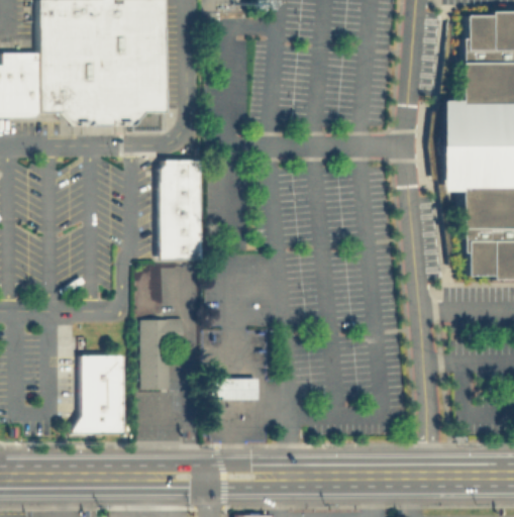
[(72,126),(59,112),(38,112),(38,53),(37,0),(142,0),(142,112),(130,126),(72,126)]
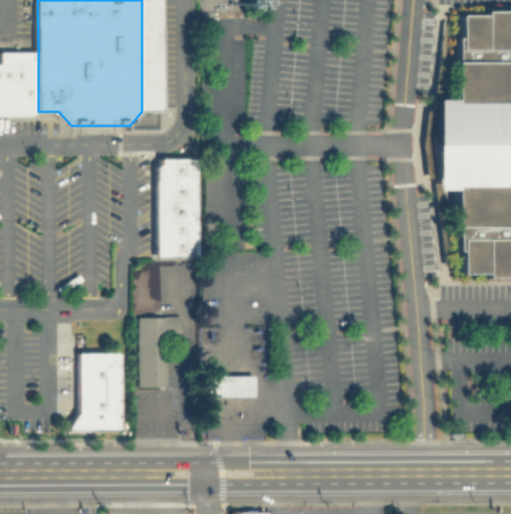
[(142,0),(163,0),(164,111),(142,111),(142,0)]
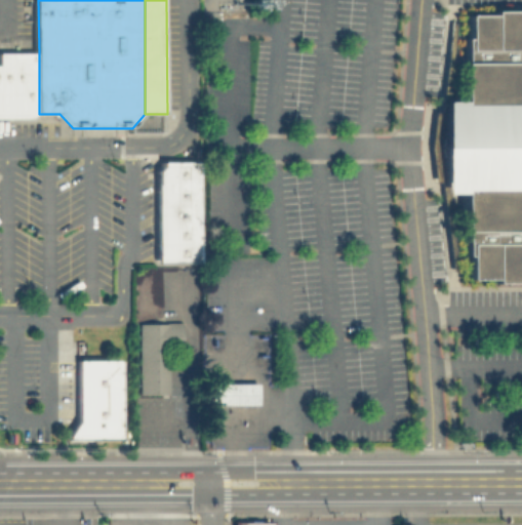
[(521,285),(498,285),(498,282),(473,282),(473,258),(468,259),(468,235),(466,235),(465,196),(448,196),(447,105),(466,104),(466,66),(468,66),(468,40),(472,40),(472,17),(497,16),(497,12),(521,12),(521,285)]
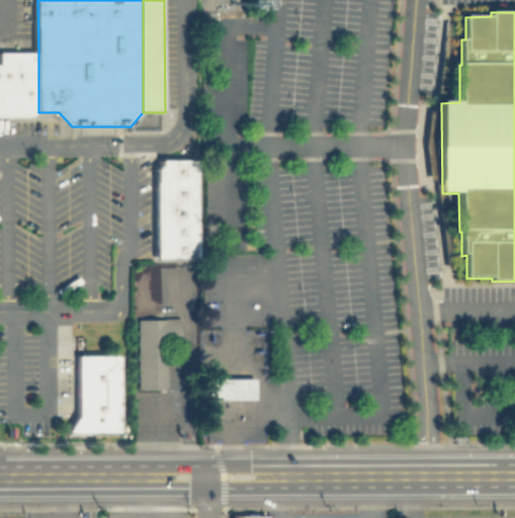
[(17,118),(0,118),(0,53),(16,53),(17,118)]
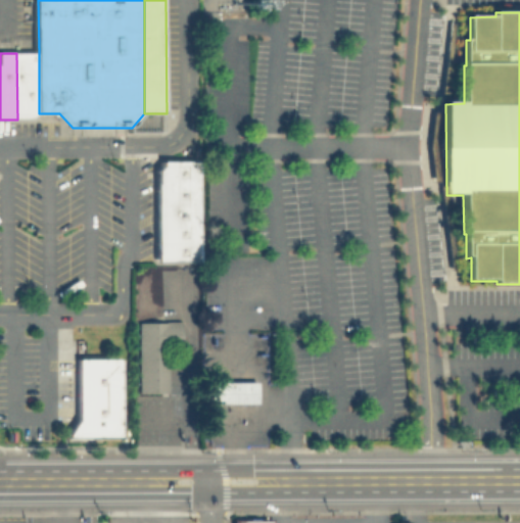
[(39,113),(33,120),(17,120),(16,53),(39,53),(39,113)]
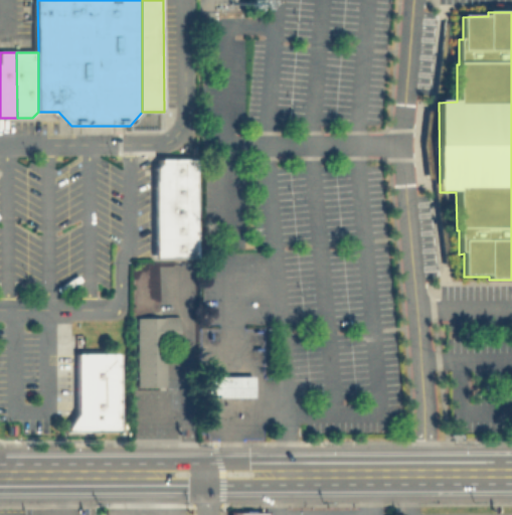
[(159,169),(162,165),(162,159),(201,159),(201,182),(159,182),(159,169)]
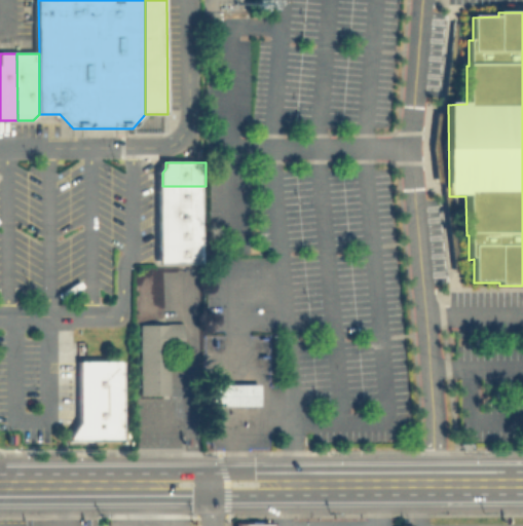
[(162,205),(162,186),(206,186),(206,205),(162,205)]
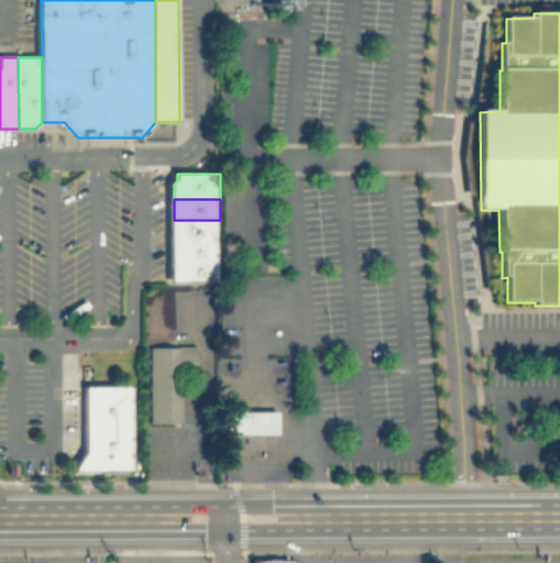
[(174,242),(174,220),(220,220),(220,242),(174,242)]
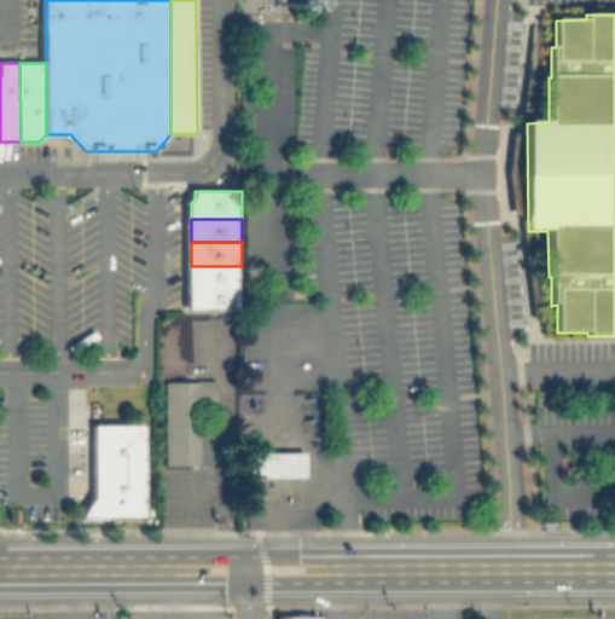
[(191,289),(191,266),(242,266),(242,289),(191,289)]
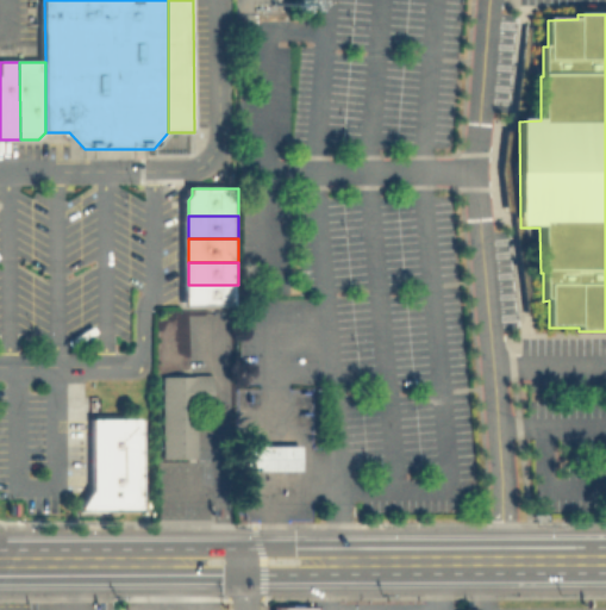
[(188,309),(188,285),(238,285),(238,309),(188,309)]
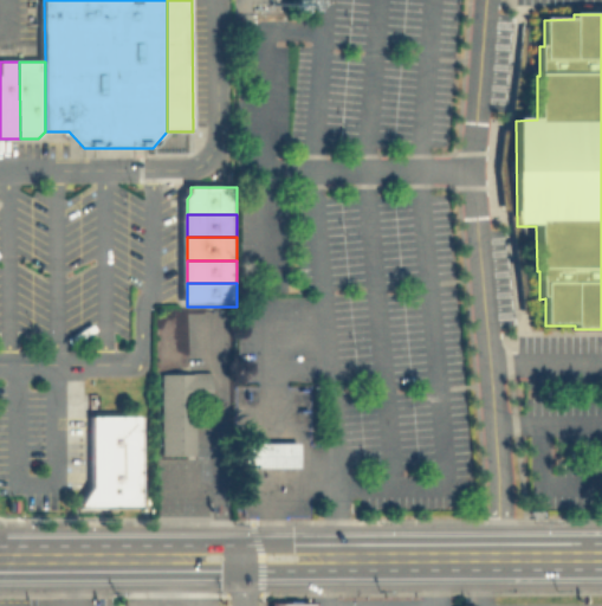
[(200,453),(166,455),(164,373),(213,373),(213,403),(199,403),(200,453)]
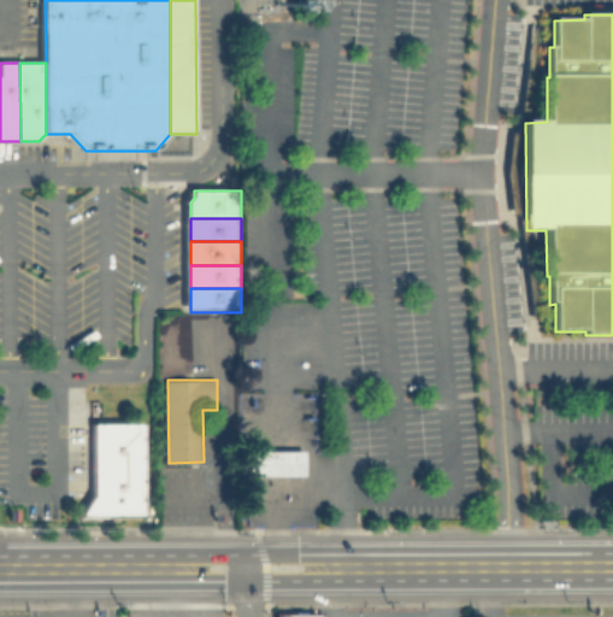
[(83,516),(98,493),(98,422),(148,422),(148,515),(83,516)]
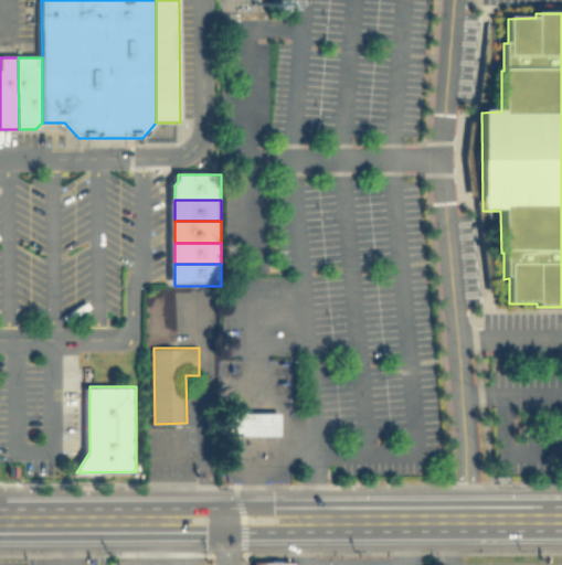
[(279,413),(279,434),(222,435),(221,414),(279,413)]
